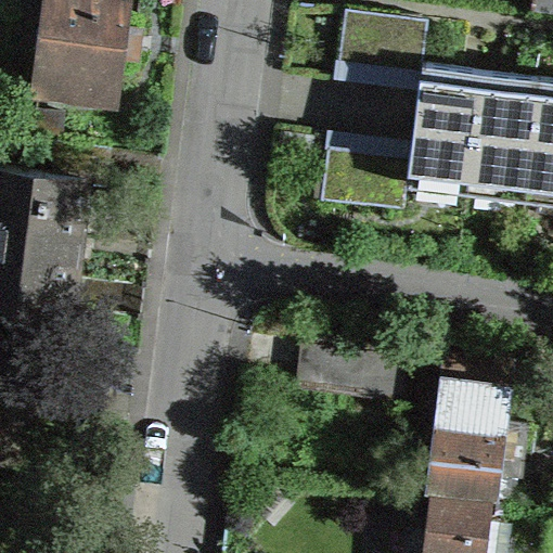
[(42,0),(31,87),(114,98),(119,53),(134,54),(137,40),(138,27),(123,25),(126,0),(42,0)]
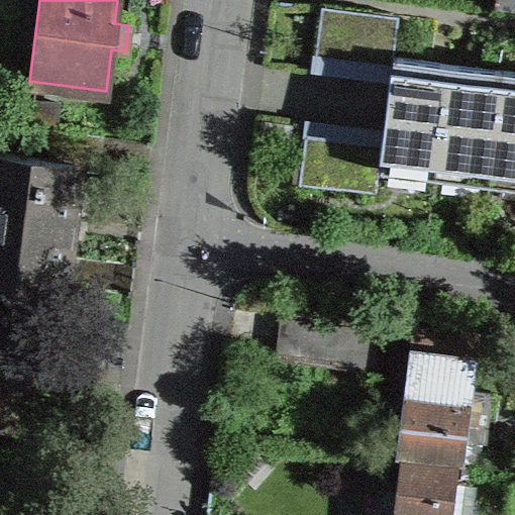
[(514,0),(493,0),(493,7),(514,10),(514,0)]
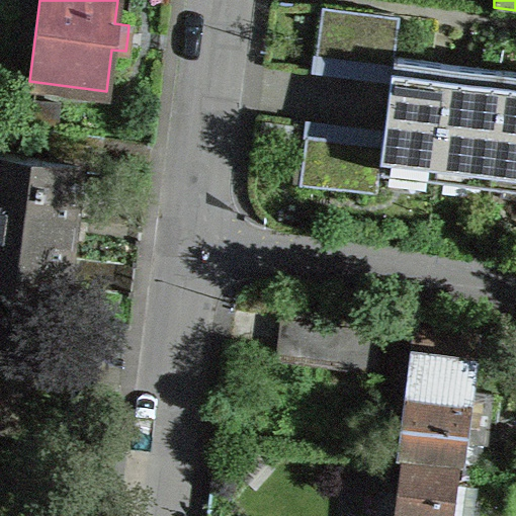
[(320,10),(312,73),(391,84),(394,63),(399,20),(320,10)]
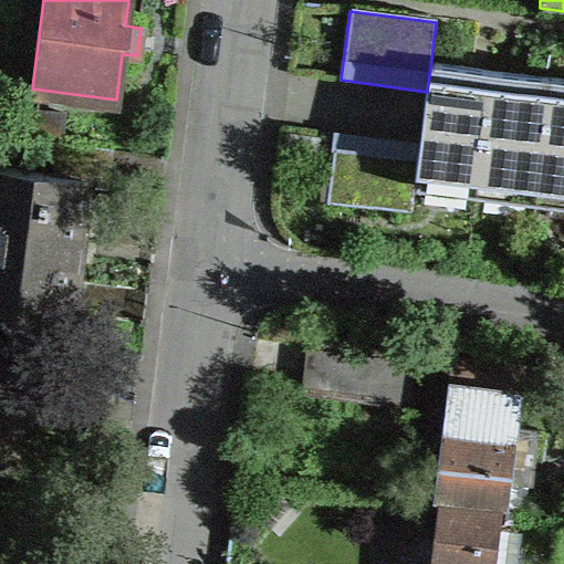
[(476,201),(492,76),(430,69),(427,92),(418,162),(414,194),(476,201)]
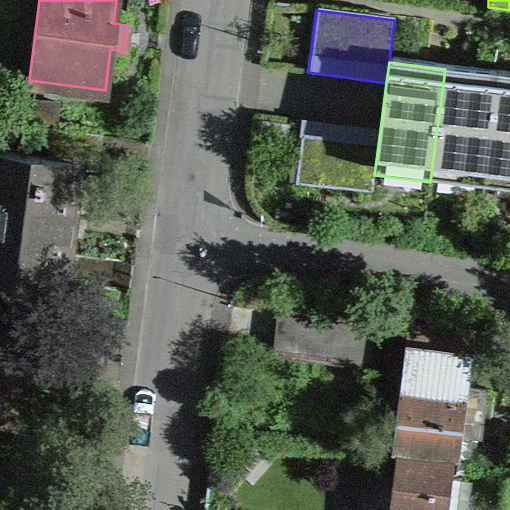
[(484,189),(498,76),(445,69),(430,182),(484,189)]
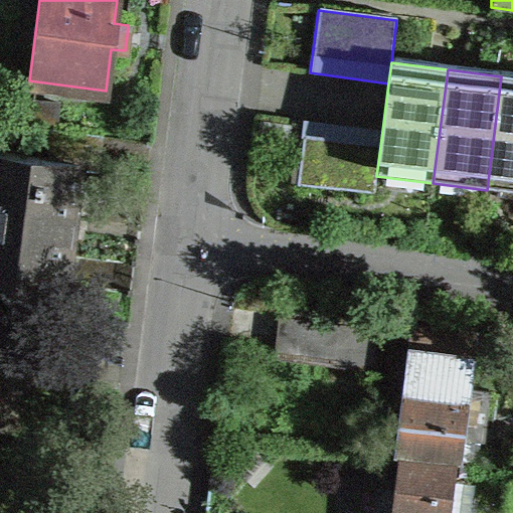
[(487,190),(512,192),(512,77),(501,76),(487,190)]
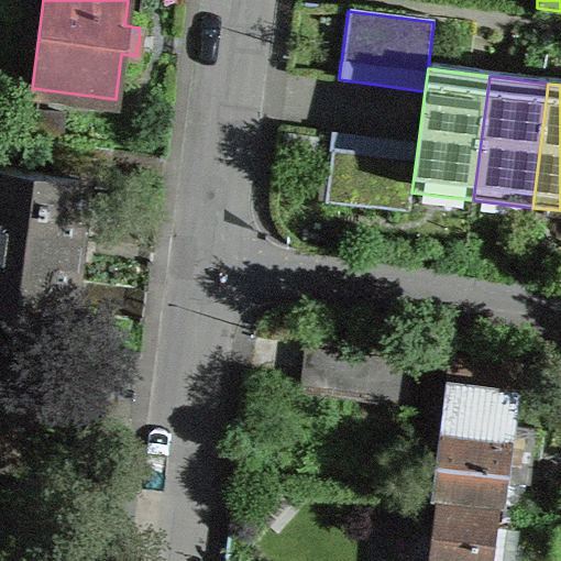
[(0,215),(0,306),(66,315),(74,251),(83,182),(105,184),(109,146),(55,140),(52,174),(7,168),(0,215)]
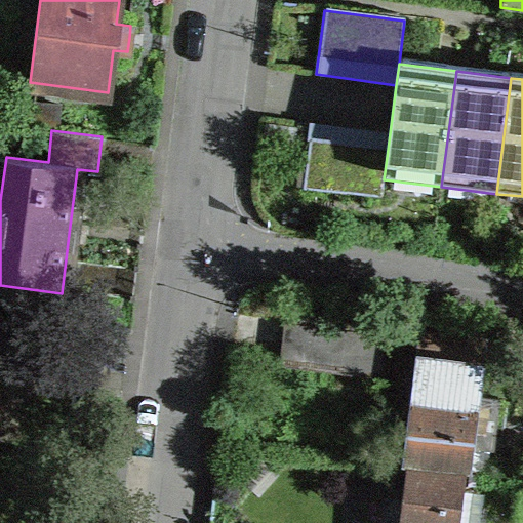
[(384,179),(388,150),(310,139),(303,187),(381,197),(384,179)]
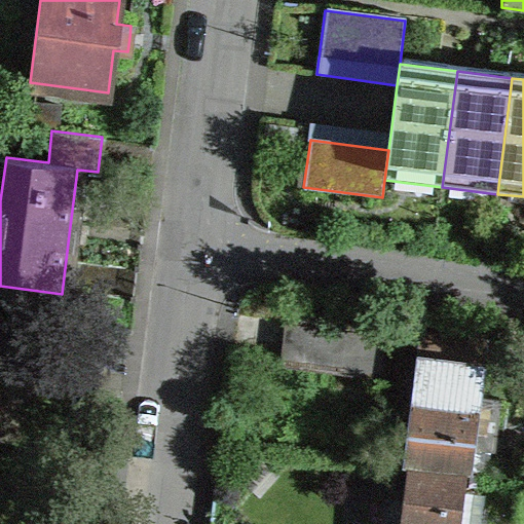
[(285,323),(279,365),(341,372),(346,331),(285,323)]
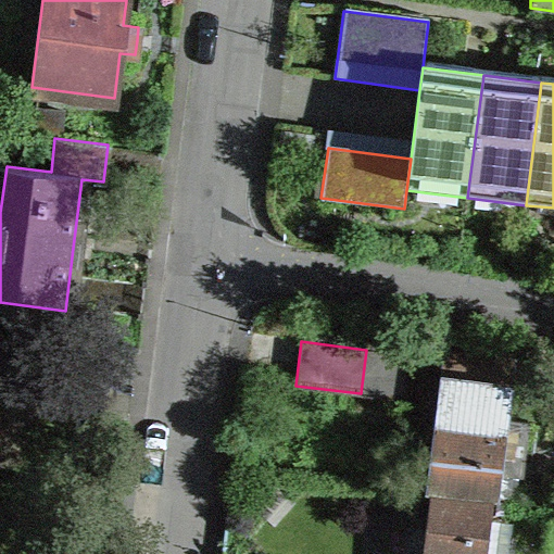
[(430,487),(491,494),(494,471),(503,473),(504,458),(521,461),(527,423),(501,419),(508,364),(447,356),(437,433),(430,487)]
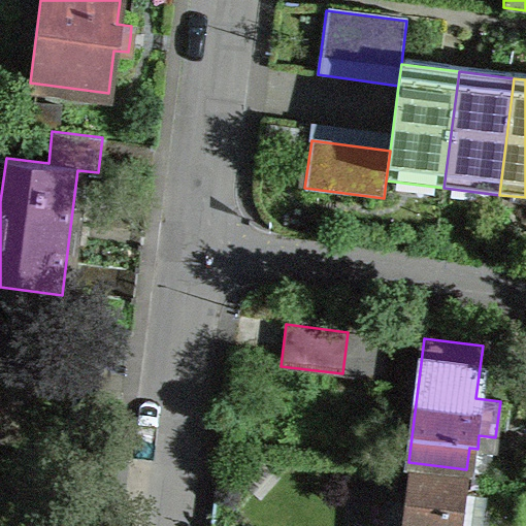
[(467,469),(466,469),(408,462),(400,521),(399,525),(467,525),(472,492),(464,491),(467,469)]
